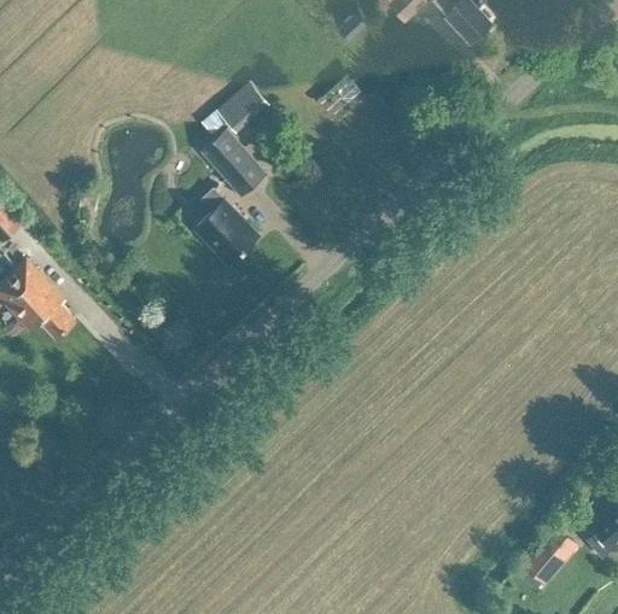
[(386,6),(392,0),(379,0),(373,6),(382,13),(388,7),(386,6)]
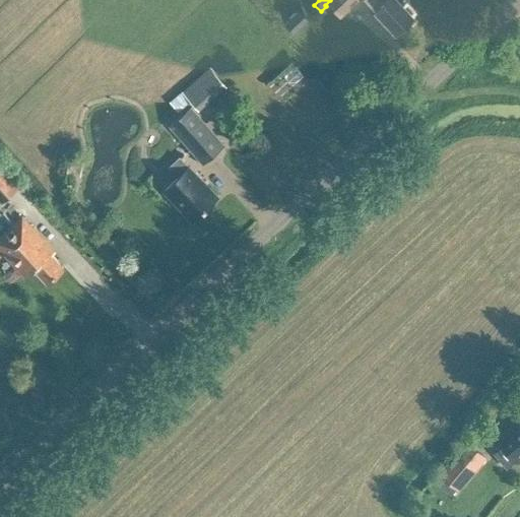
[(330,0),(325,5),(326,6),(339,20),(349,10),(348,8),(356,0),(330,0)]
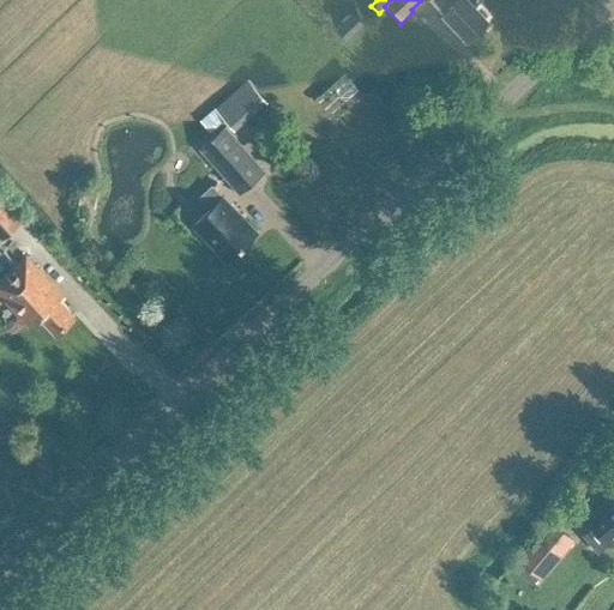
[(426,0),(440,13),(438,16),(463,41),(483,22),(463,0),(426,0)]
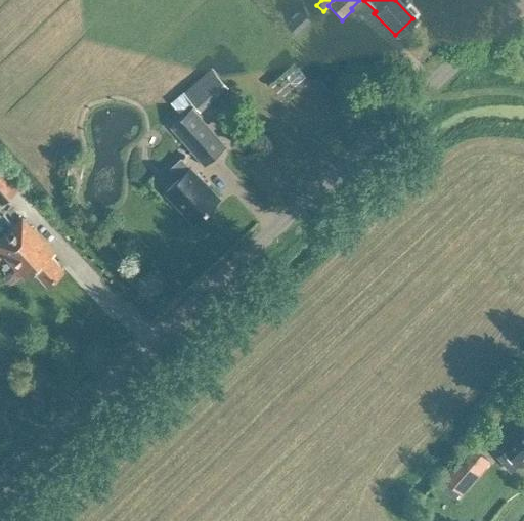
[(294,34),(308,20),(301,12),(287,26),(294,34)]
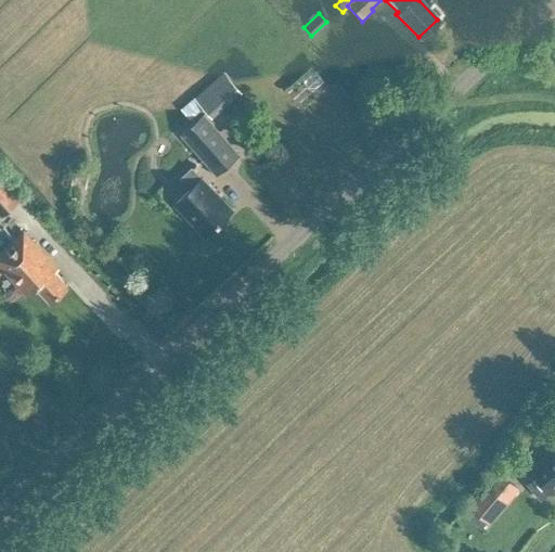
[(213,118),(242,92),(224,72),(182,110),(191,119),(204,108),(213,118)]
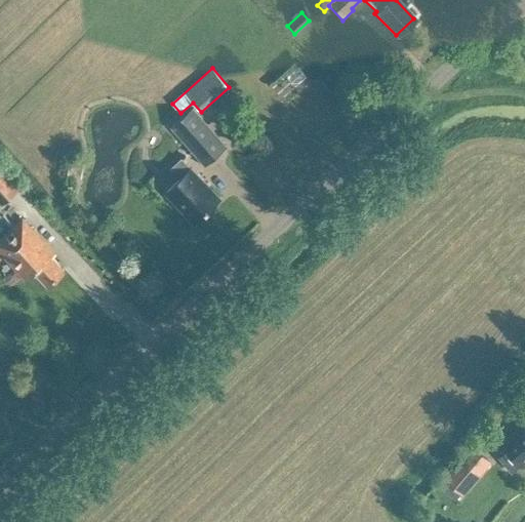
[(204,166),(226,147),(190,110),(169,129),(204,166)]
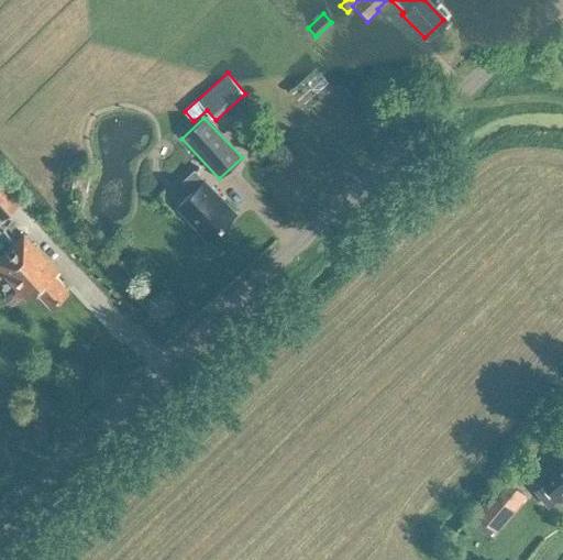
[(203,182),(194,172),(183,183),(192,193),(176,208),(208,241),(220,229),(221,230),(223,227),(235,215),(205,182),(203,182)]
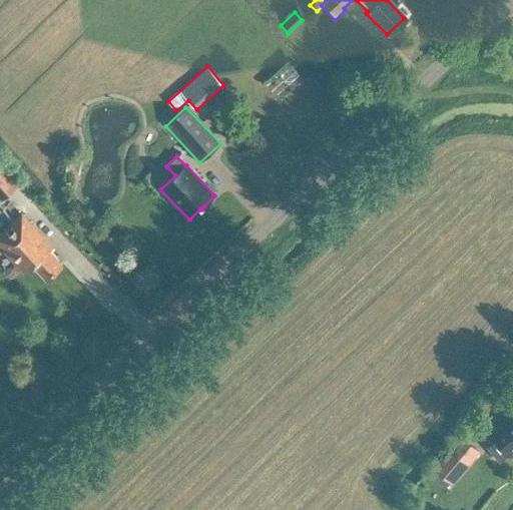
[(0,200),(0,201),(18,185),(0,165),(0,200)]
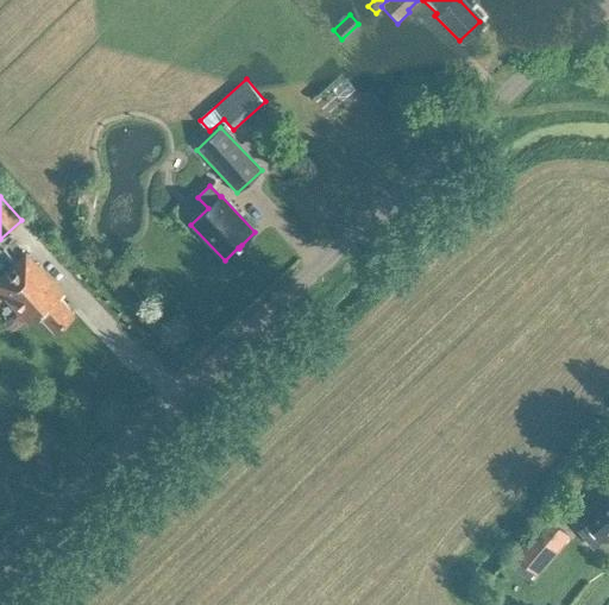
[(54,332),(74,314),(58,298),(61,297),(25,258),(0,281),(0,290),(31,325),(39,316),(54,332)]
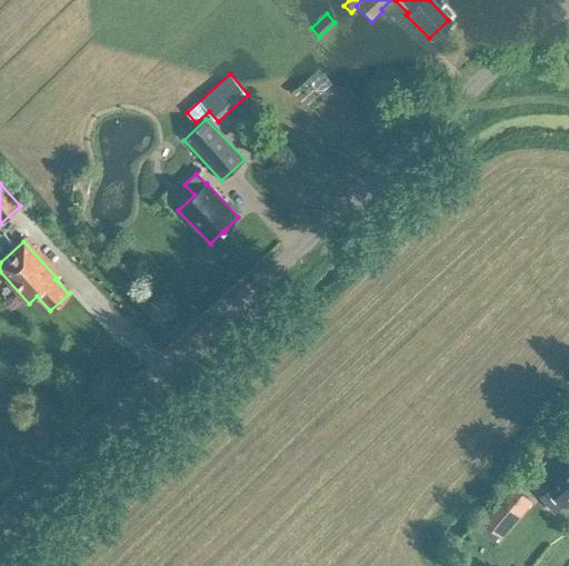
[(565,505),(568,500),(568,458),(560,466),(543,480),(565,505)]
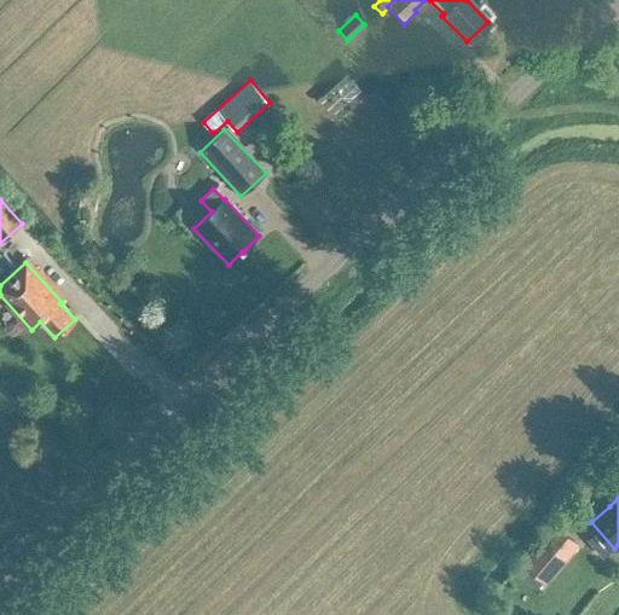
[(545,587),(580,546),(556,526),(522,567),(545,587)]
